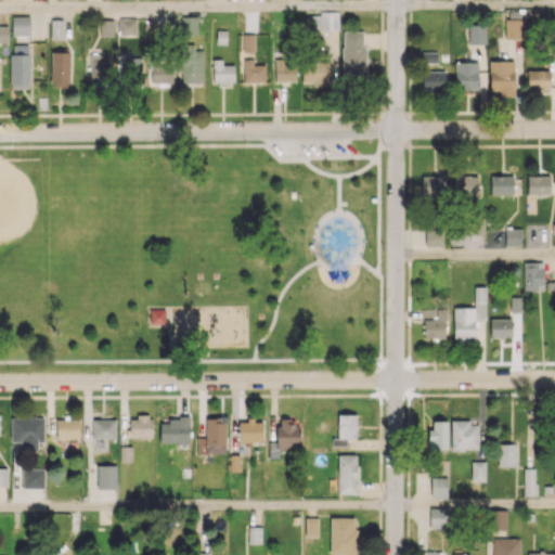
[(338,30),(338,13),(308,13),(308,30),(338,30)]
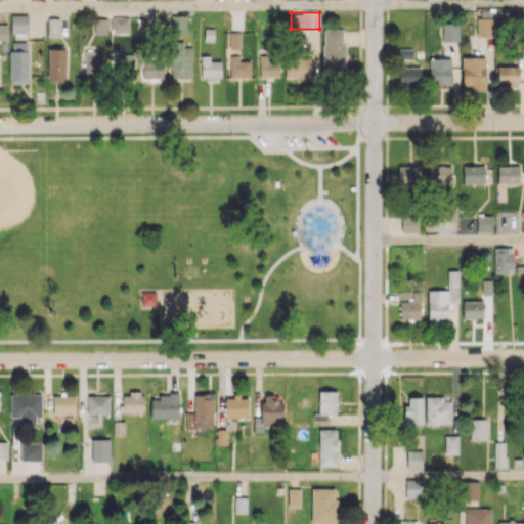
[(10,34),(28,34),(28,15),(11,14),(10,34)]
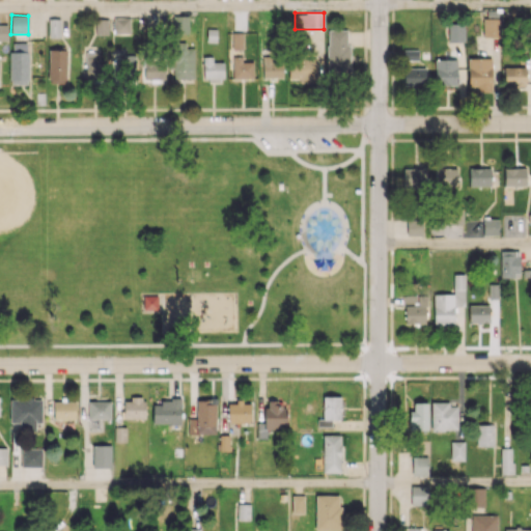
[(189,16),(173,16),(173,33),(188,33),(189,16)]
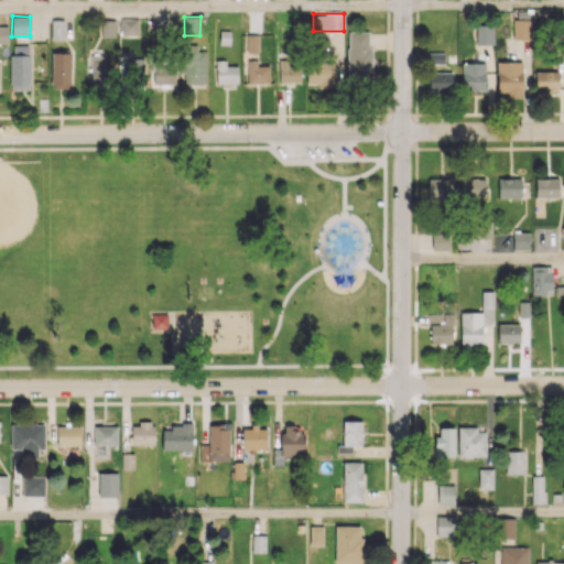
[(120,36),(138,36),(139,19),(121,19),(120,36)]
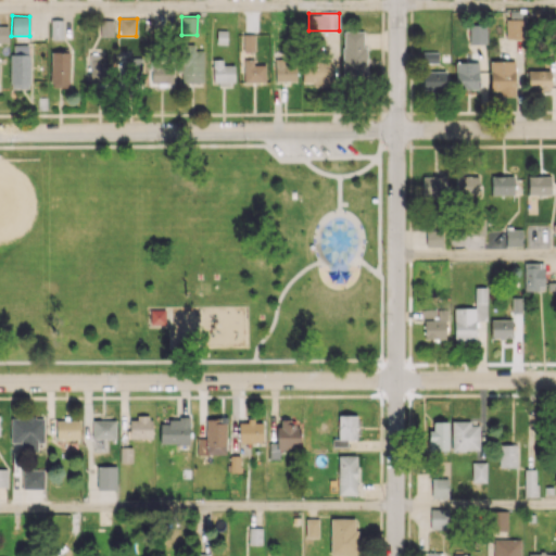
[(506,38),(523,38),(525,20),(506,19),(506,38)]
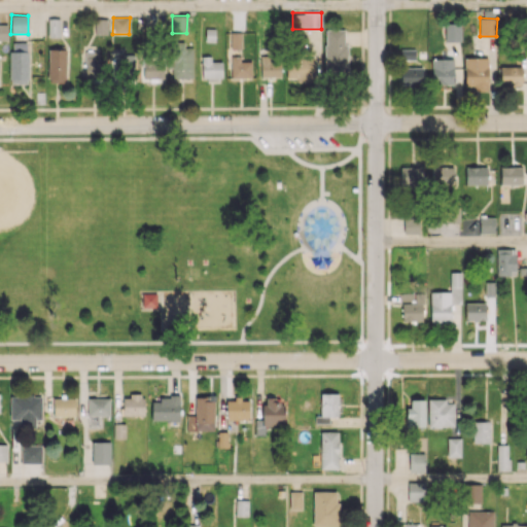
[(60,19),(47,19),(48,37),(60,37),(60,19)]
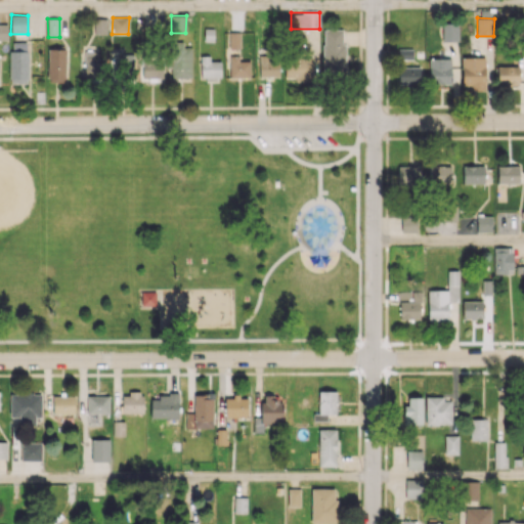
[(106,35),(106,18),(94,18),(94,34),(106,35)]
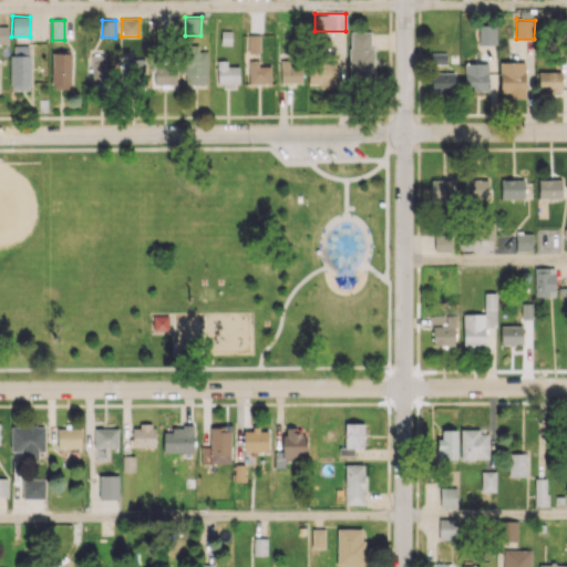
[(496,24),(478,24),(478,44),(496,44),(496,24)]
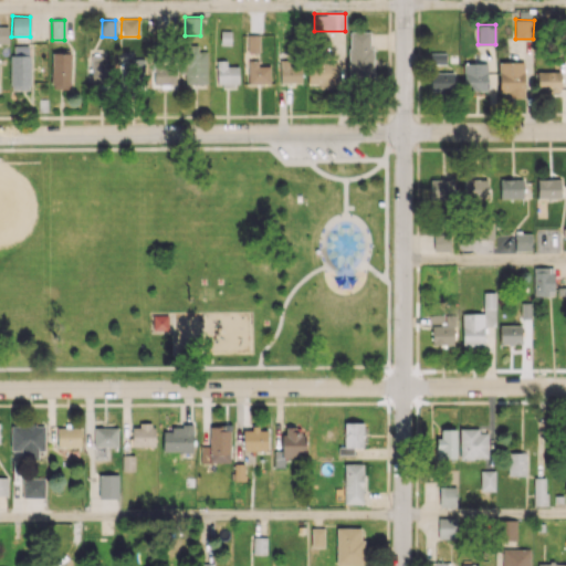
[(349,80),(371,80),(371,32),(349,32),(349,80)]
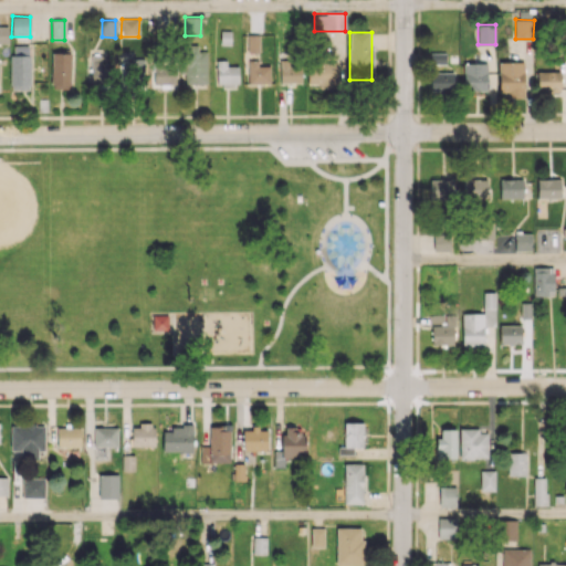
[(259,52),(260,34),(248,34),(248,52),(259,52)]
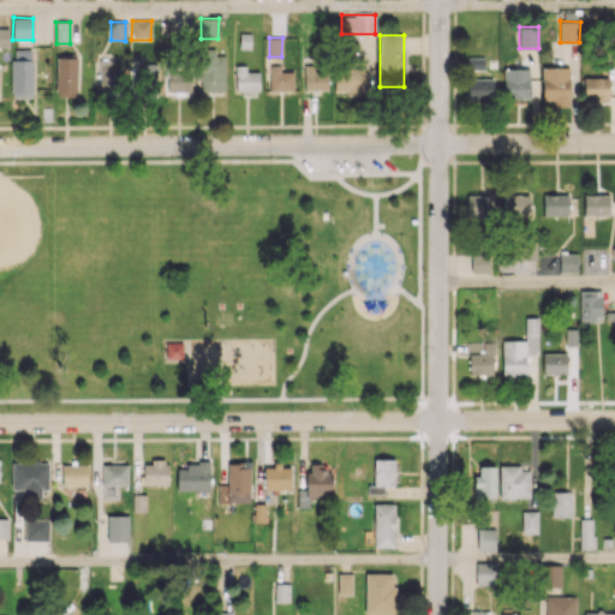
[(225,90),(225,55),(215,55),(215,48),(196,49),(196,81),(201,81),(202,90),(225,90)]
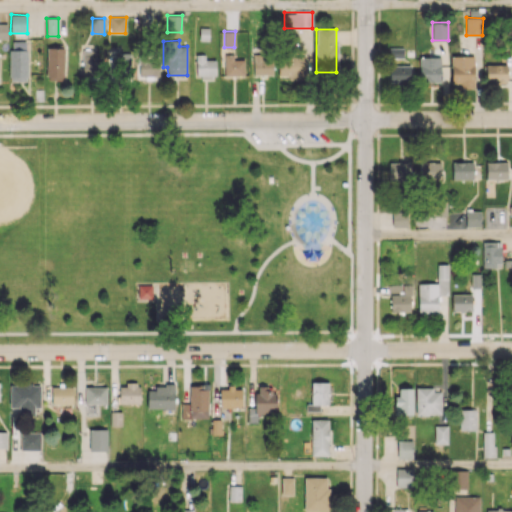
[(27,41),(10,41),(9,81),(26,81),(27,41)]
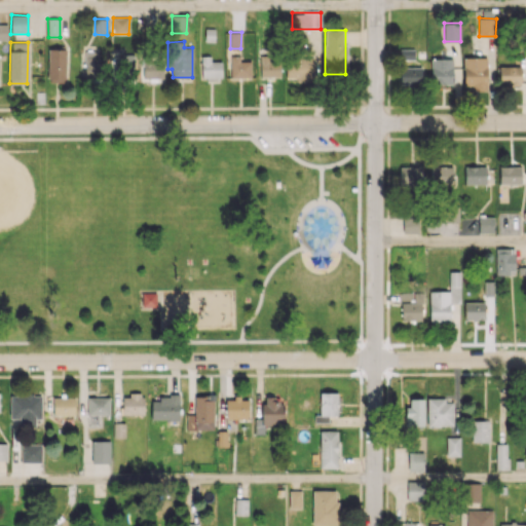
[(66,49),(48,48),(47,82),(65,83),(66,49)]
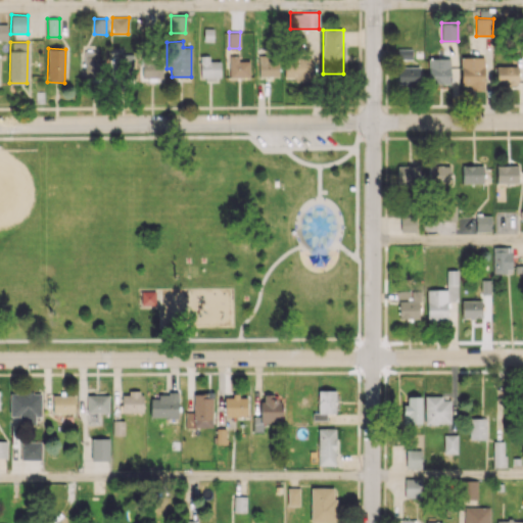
[(99,54),(84,55),(84,78),(99,78),(99,54)]
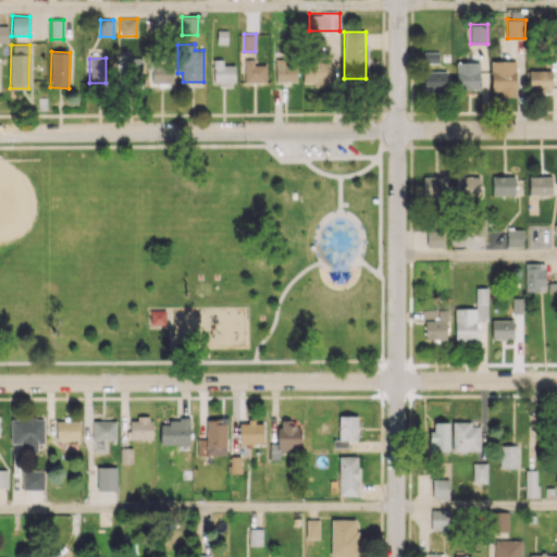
[(141,58),(119,58),(119,81),(141,81),(141,58)]
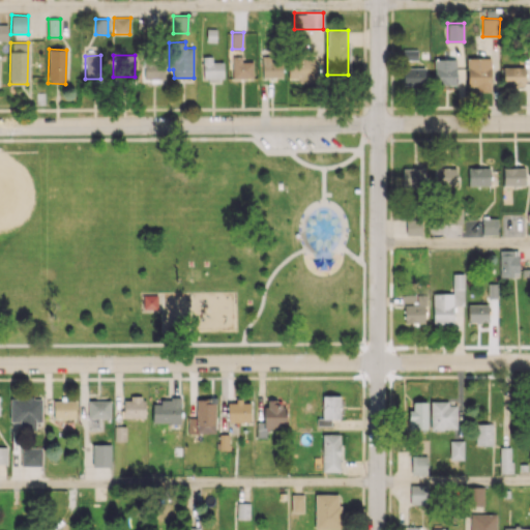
[(204,83),(223,83),(223,62),(212,62),(212,56),(204,56),(204,83)]
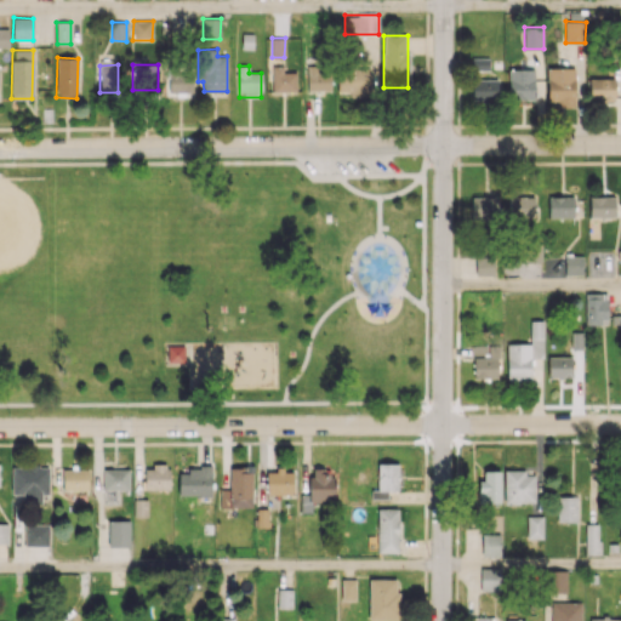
[(272,91),(296,91),(296,73),(283,73),(283,66),(273,66),(272,91)]
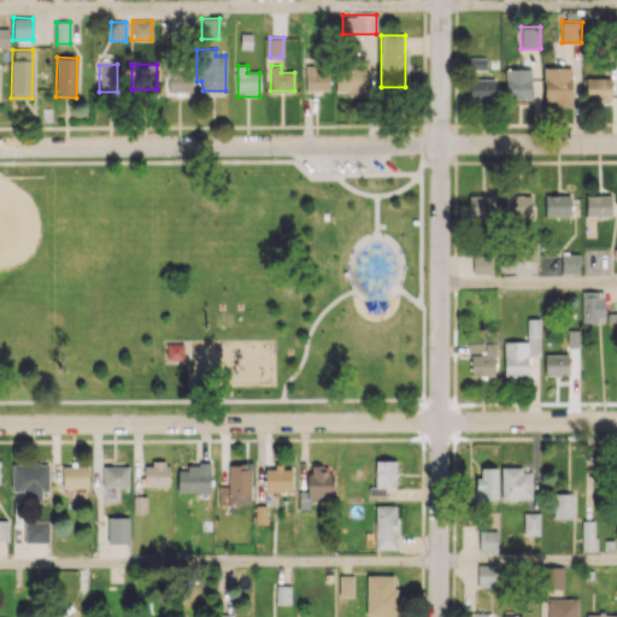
[(305,65),(305,90),(328,90),(328,65),(305,65)]
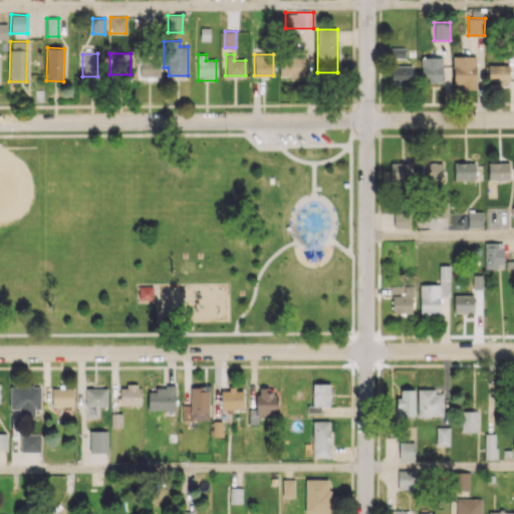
[(280,76),(288,76),(289,80),(306,79),(306,56),(279,57),(280,76)]
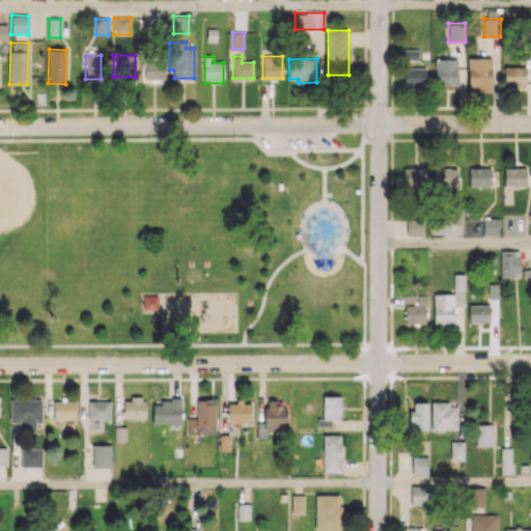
[(491,58),(468,58),(469,91),(492,91),(491,58)]
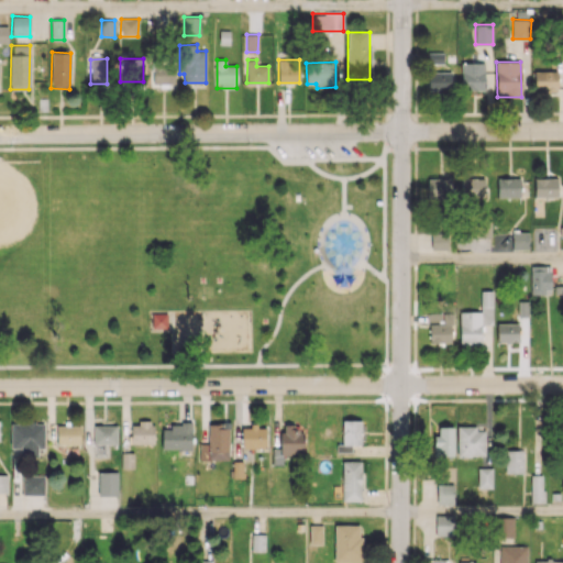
[(484,63),(461,63),(461,90),(485,90),(484,63)]
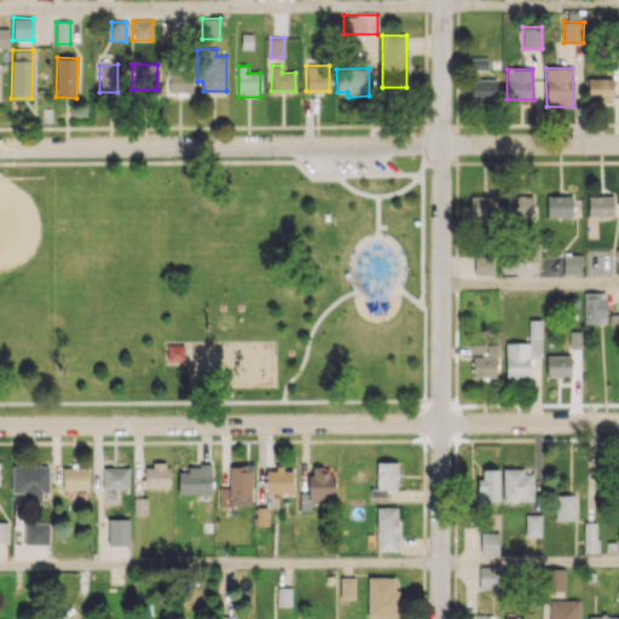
[(192,92),(192,70),(168,70),(168,92),(192,92)]
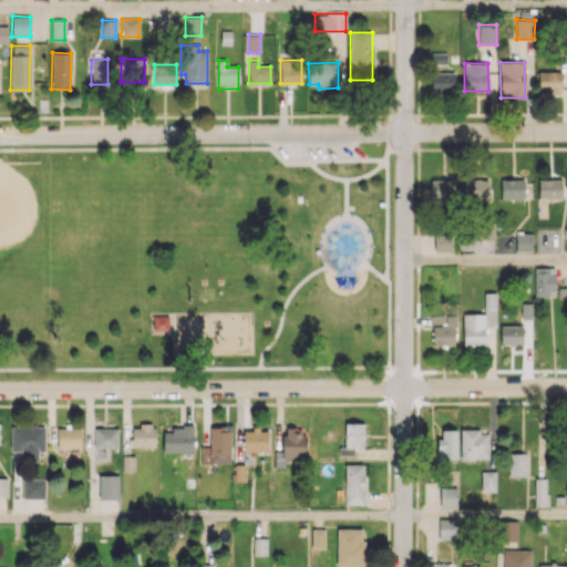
[(560,71),(538,72),(538,92),(562,91),(560,71)]
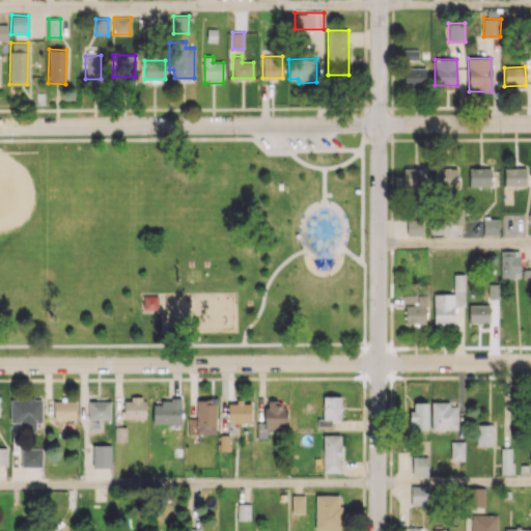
[(403,85),(427,85),(427,67),(403,67),(403,85)]
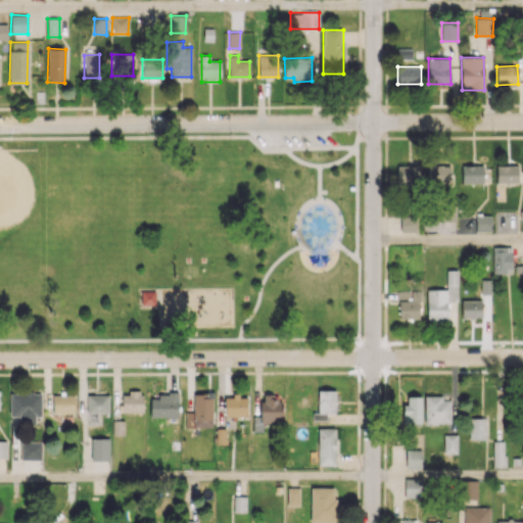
[(397,185),(419,185),(419,164),(397,165),(397,185)]
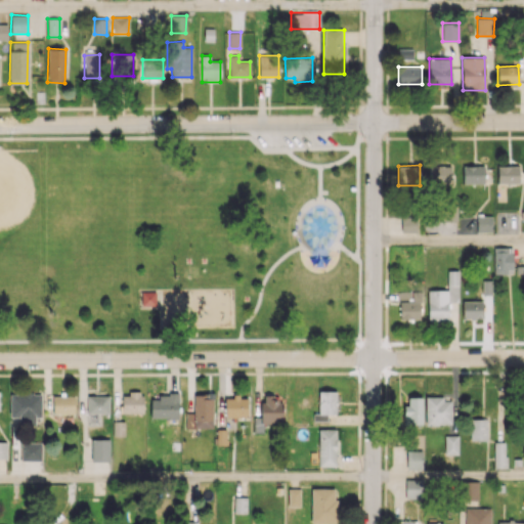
[(450,183),(450,166),(430,166),(430,184),(450,183)]
